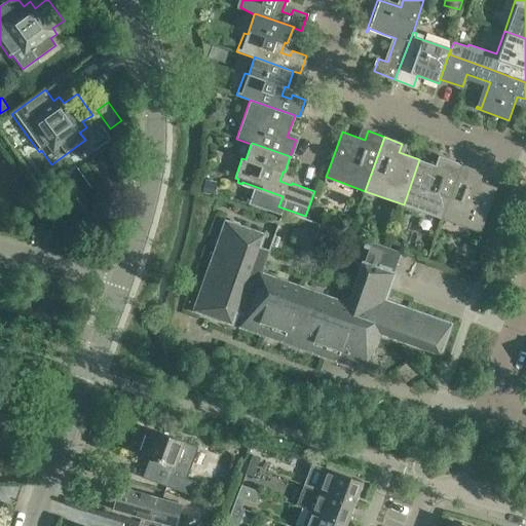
[(419,159),(404,204),(443,219),(461,164),(445,158),(442,166),(419,159)]
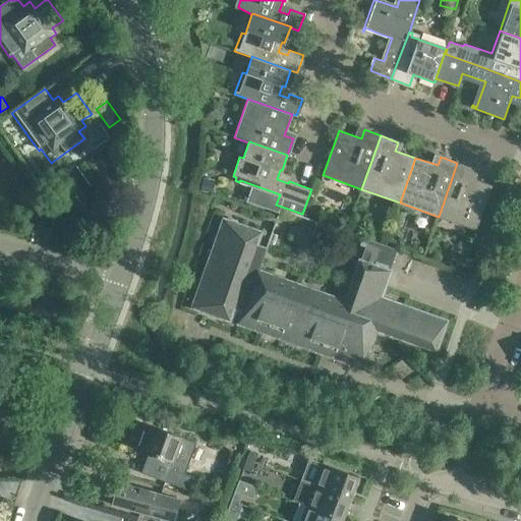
[(457,163),(439,217),(476,230),(493,185),(470,177),(473,169),(457,163)]
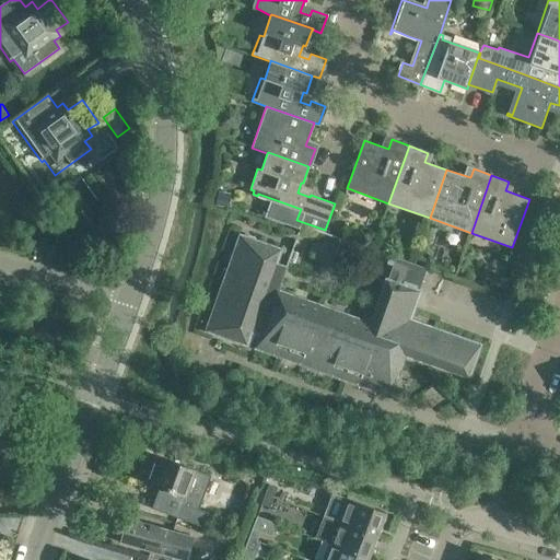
[(223,190),(218,203),(228,207),(233,194),(223,190)]
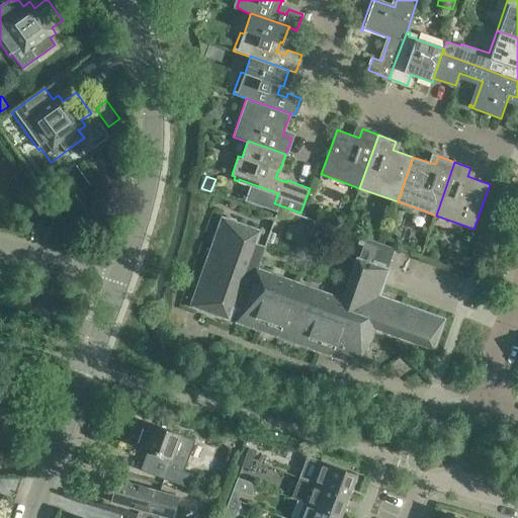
[(270,203),(266,213),(275,218),(279,207),(270,203)]
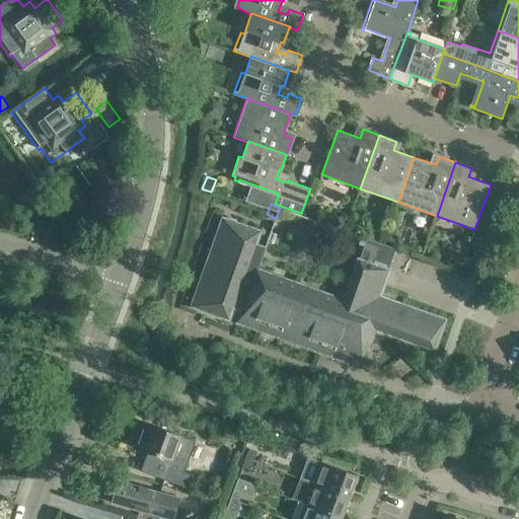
[(313,218),(316,208),(307,205),(303,214),(313,218)]
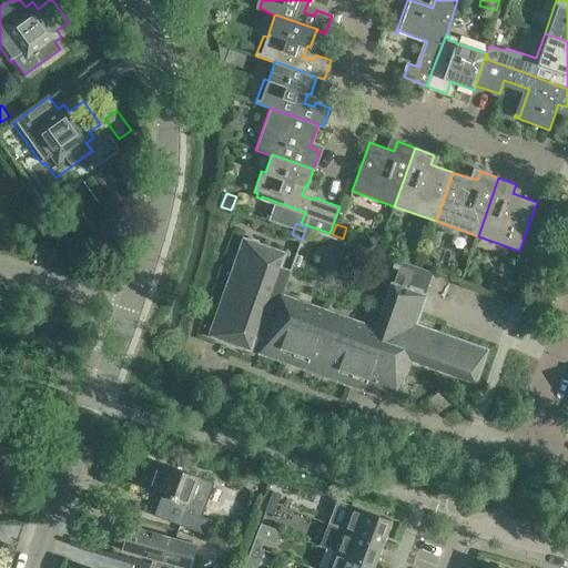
[(292,272),(291,271),(281,267),(286,253),(245,239),(211,334),(252,348),(257,334),(267,337),(264,345),(279,351),(277,355),(338,377),(340,373),(353,377),(351,384),(382,395),(385,386),(402,387),(413,358),(440,368),(439,371),(455,376),(456,374),(478,382),(489,350),(418,324),(428,295),(436,273),(403,262),(395,284),(394,284),(378,328),(284,295),(292,272)]
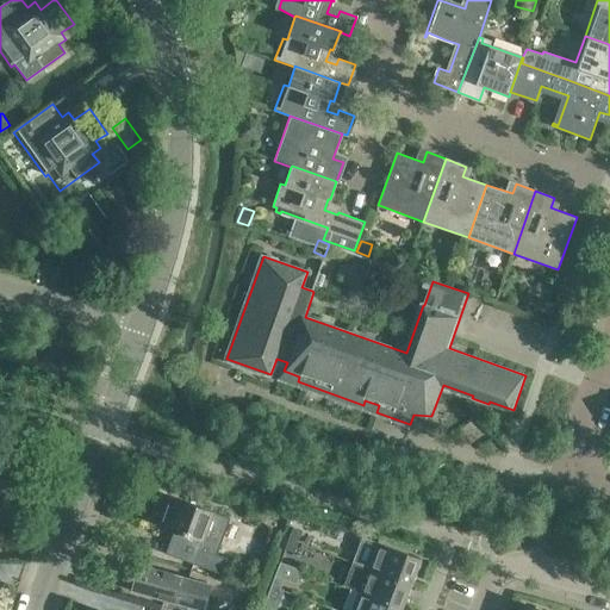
[(552,304),(539,299),(535,312),(547,316),(552,304)]
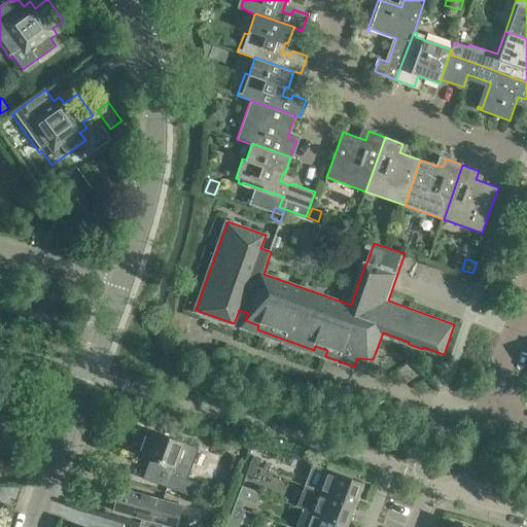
[(173,468),(170,475),(169,473),(164,487),(189,496),(194,483),(186,481),(199,449),(145,427),(135,454),(173,468)]
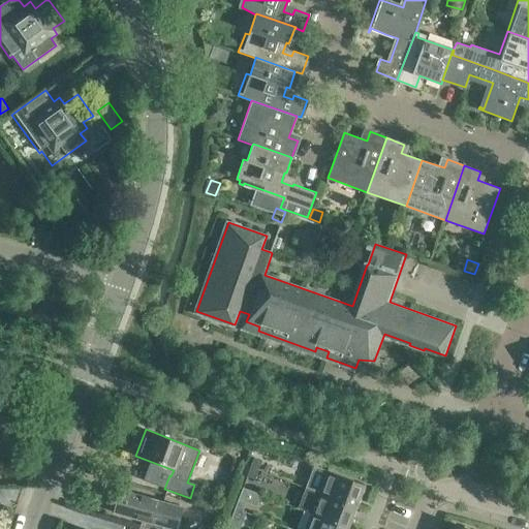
[(251,466),(259,469),(262,461),(254,458),(251,466)]
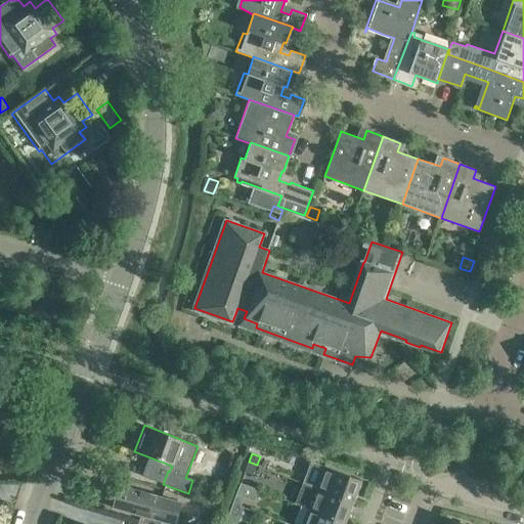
[(257,465),(249,462),(245,471),(253,474),(257,465)]
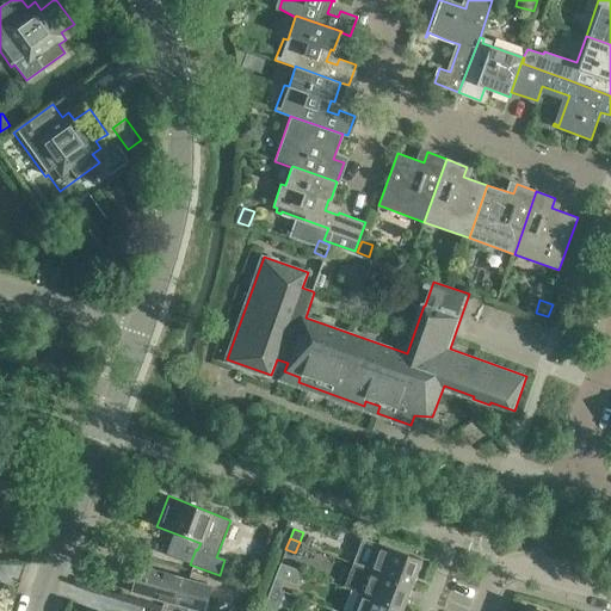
[(356,562),(413,582),(421,560),(365,538),(356,562)]
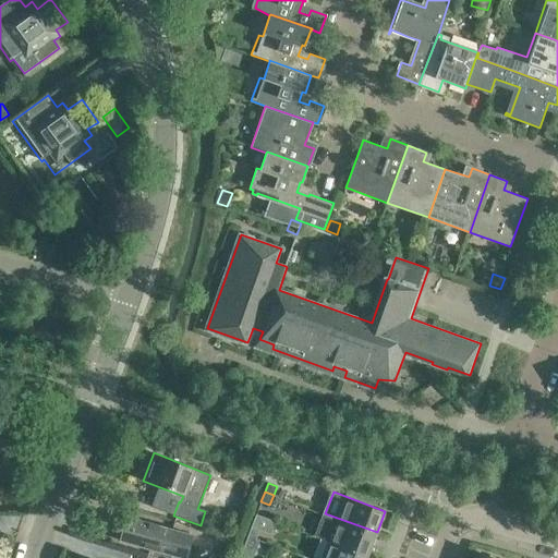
[(316,535),(329,541),(368,555),(377,532),(325,513),(316,535)]
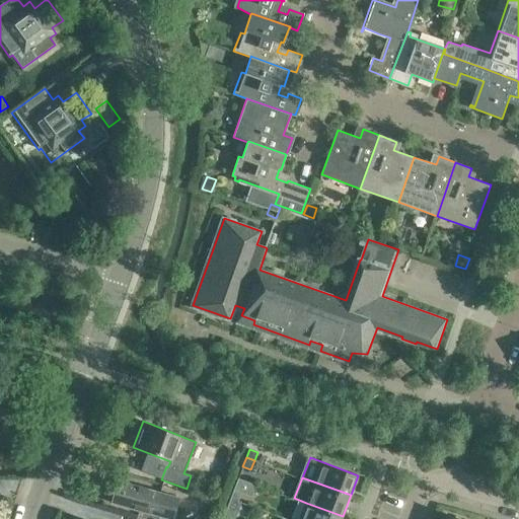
[(113,502),(172,518),(175,507),(158,502),(161,491),(119,478),(118,482),(113,479),(106,499),(113,501),(113,502)]
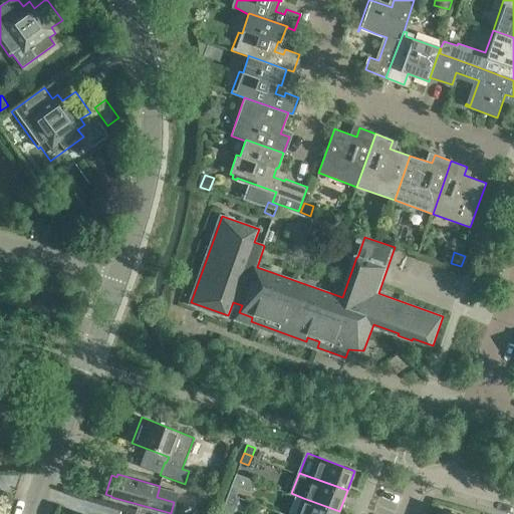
[(229,494),(236,497),(240,487),(249,491),(253,480),(236,474),(229,494)]
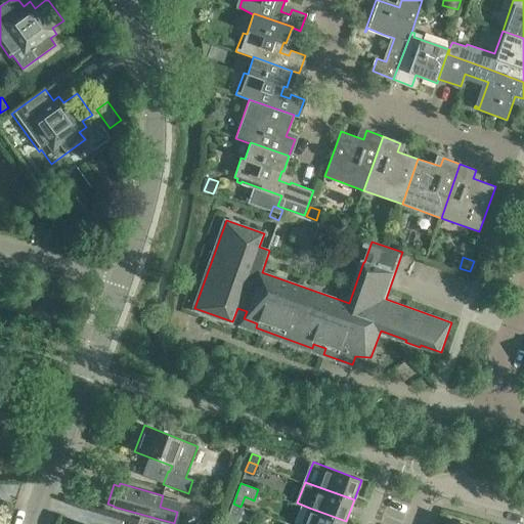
[(241,507),(233,504),(230,513),(237,516),(241,507)]
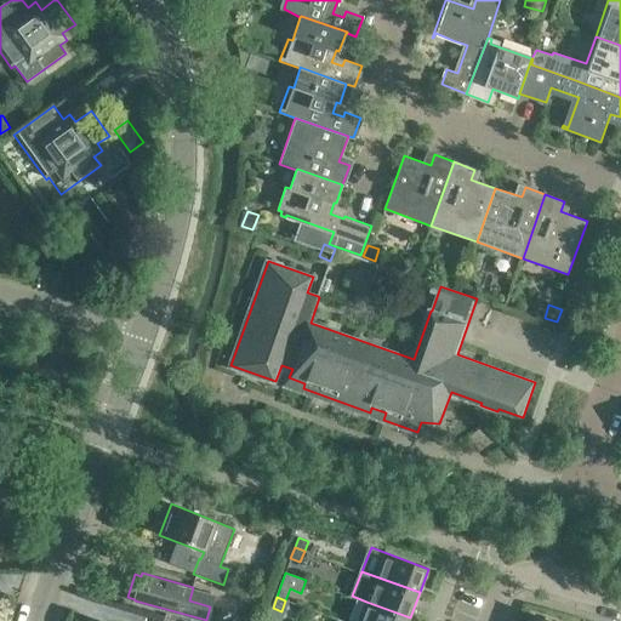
[(366,602),(358,620),(409,620),(410,617),(366,602)]
